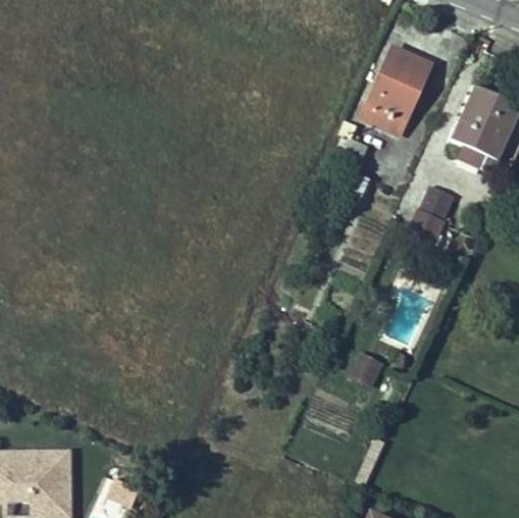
[(363,115),(401,133),(432,62),(395,45),(363,115)]
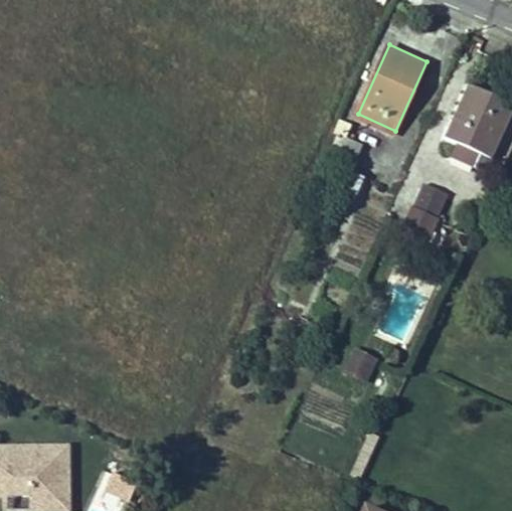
[(511,101),(471,82),(447,136),(460,142),(493,156),(511,114),(511,101)]
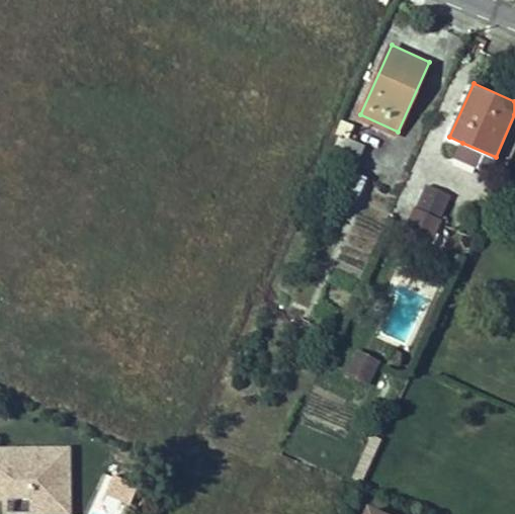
[(337,131),(341,133),(349,137),(355,123),(343,117),(337,131)]
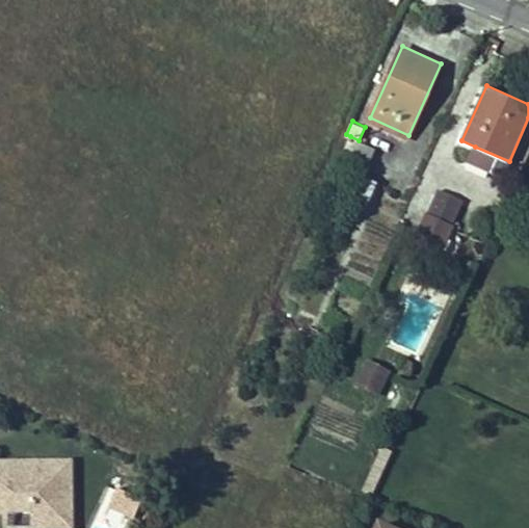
[(350,136),(343,153),(369,165),(376,149),(359,140),(350,136)]
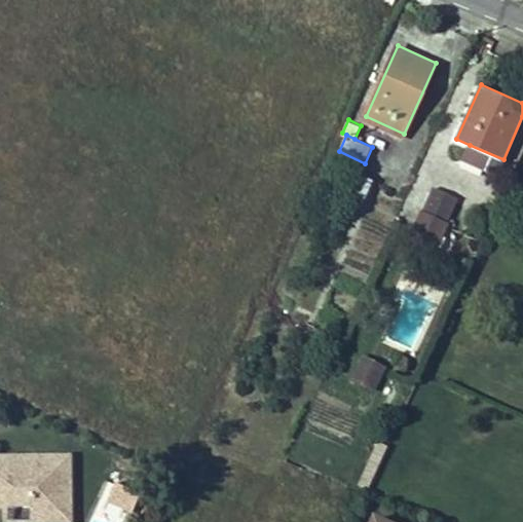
[(497,173),(503,159),(470,145),(463,157),(497,173)]
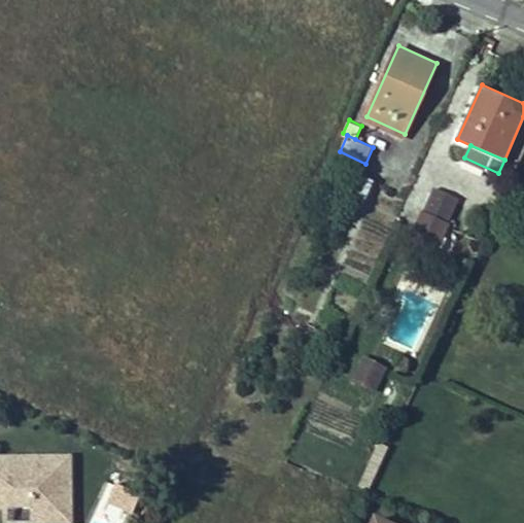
[(340,151),(336,161),(353,168),(361,172),(365,164),(340,151)]
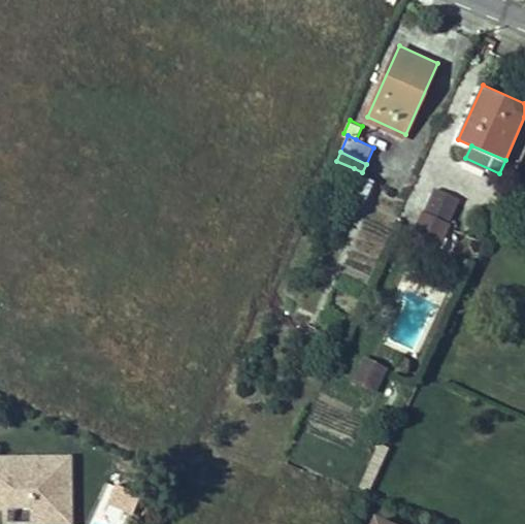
[(362,172),(354,168),(340,197),(362,206),(374,178),(362,172)]
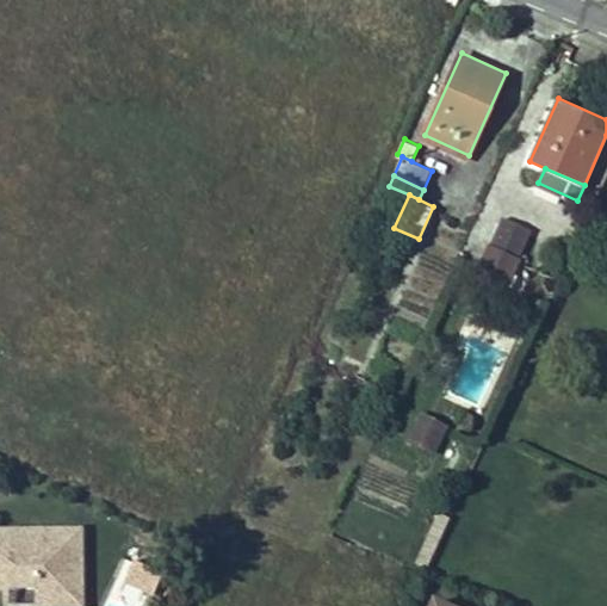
[(533,228),(505,215),(491,246),(507,252),(520,258),(533,228)]
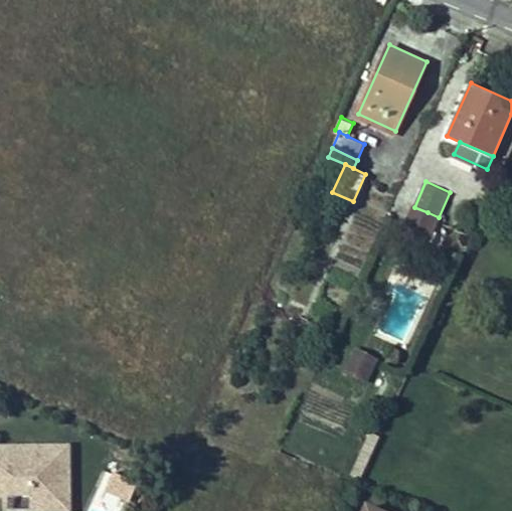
[(416,236),(428,212),(414,207),(404,230),(416,236)]
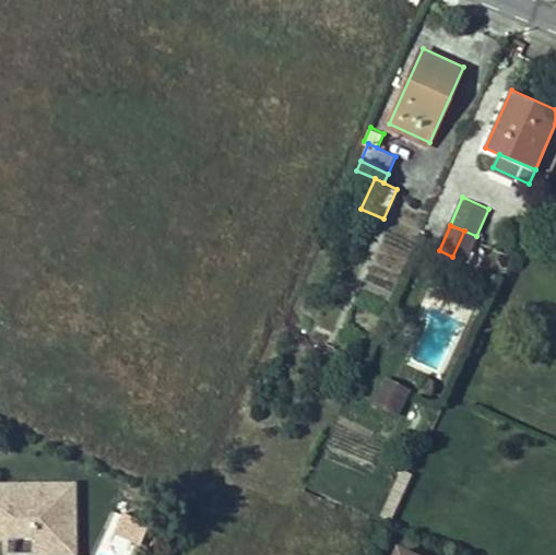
[(465,262),(476,236),(464,231),(452,257),(465,262)]
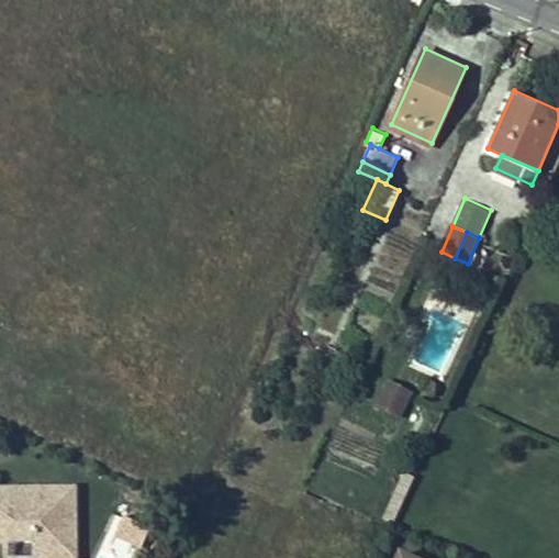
[(390,379),(379,401),(402,413),(413,391),(390,379)]
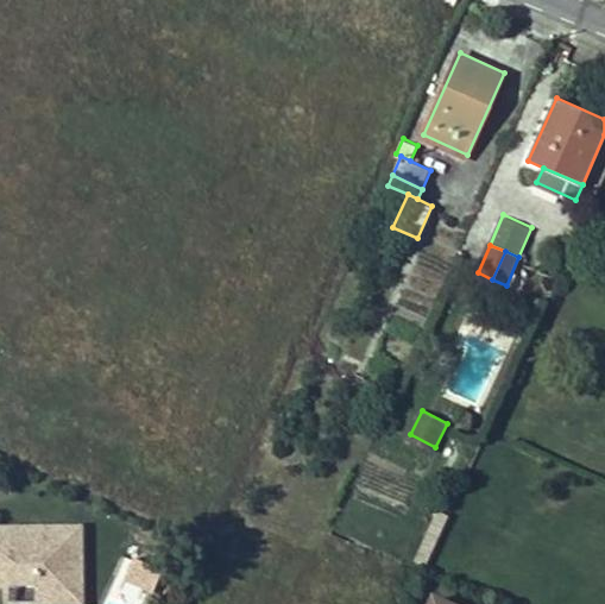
[(83,524),(6,526),(7,535),(0,535),(0,570),(7,570),(7,583),(38,583),(38,602),(84,601),(83,524)]
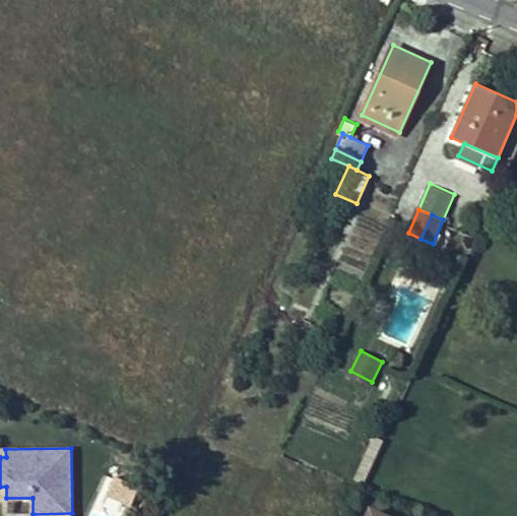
[(109,469),(87,515),(118,515),(134,480),(109,469)]
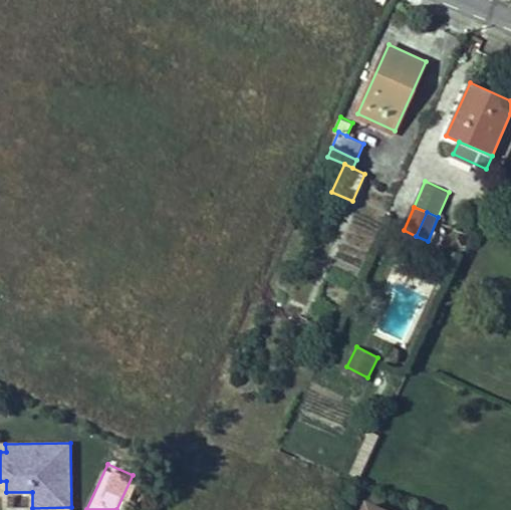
All buildings are outlined.
